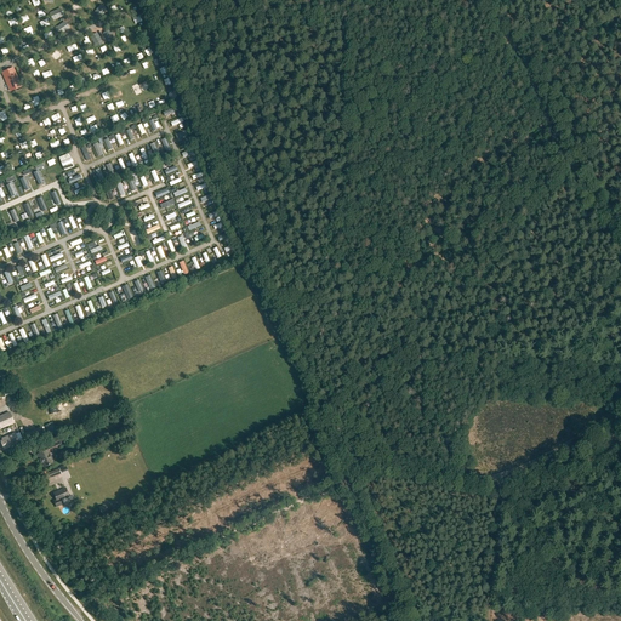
[(13,68),(1,73),(10,92),(22,87),(13,68)]
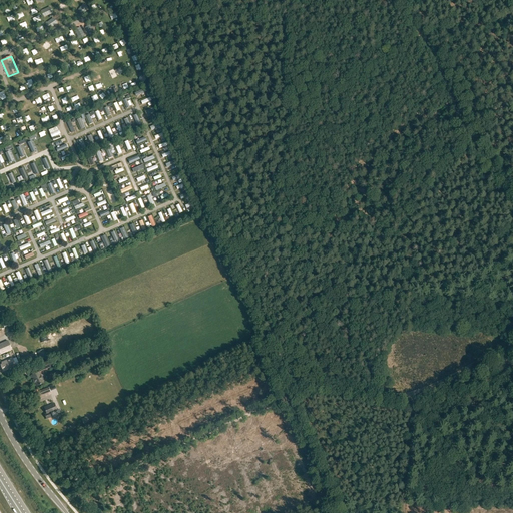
[(55,128),(49,131),(53,140),(60,137),(55,128)]
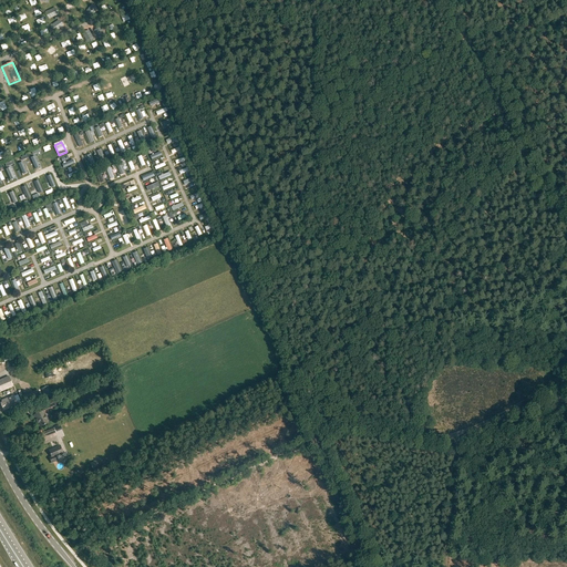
[(146,181),(156,176),(154,172),(144,176),(146,181)]
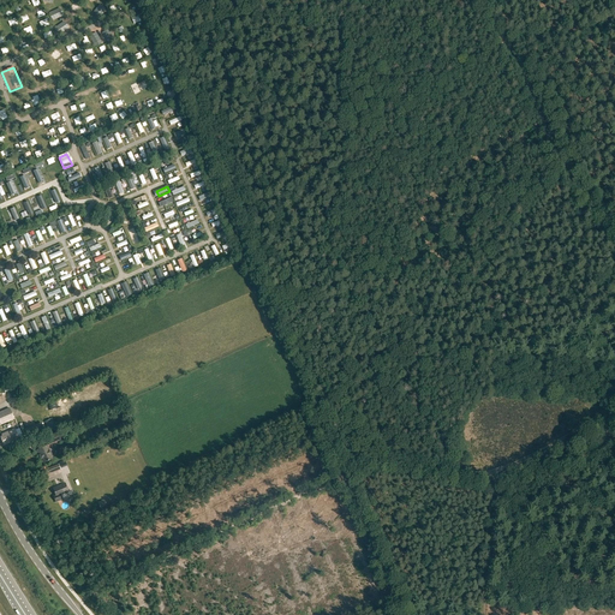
[(0,411),(0,424),(0,425),(15,419),(15,418),(10,407),(0,411)]
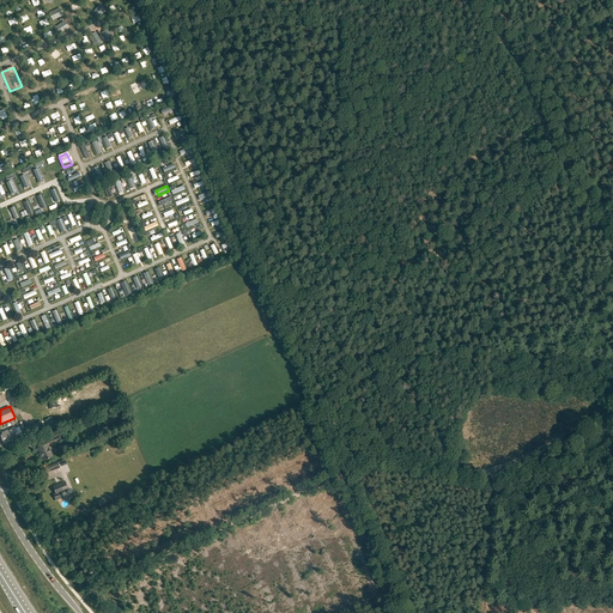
[(25,429),(28,435),(44,428),(41,422),(25,429)]
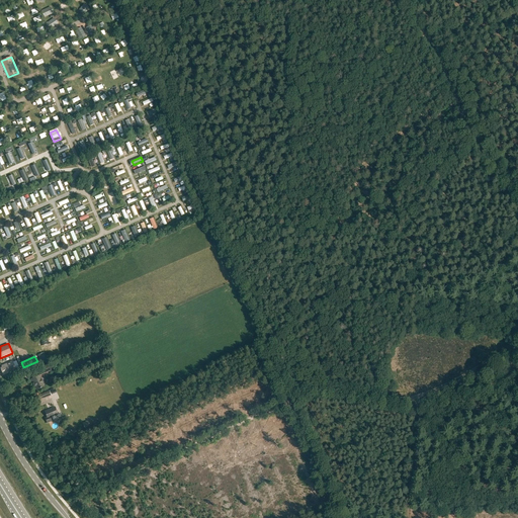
[(1,367),(4,374),(16,369),(12,361),(2,365),(2,367),(1,367)]
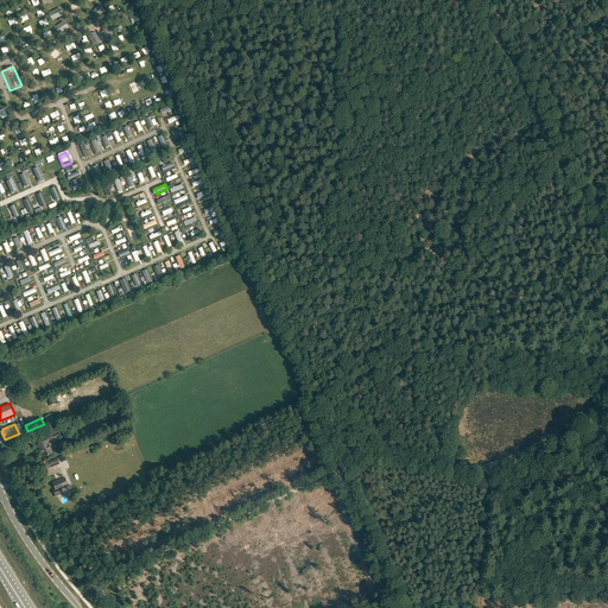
[(61,435),(57,428),(45,432),(49,439),(61,435)]
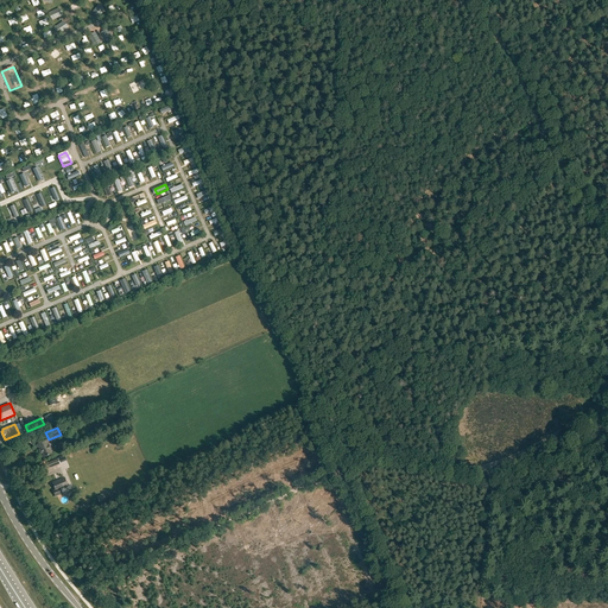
[(37,444),(42,458),(52,454),(46,441),(37,444)]
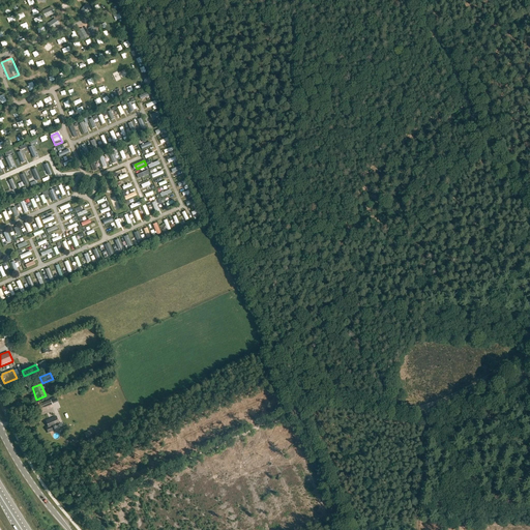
[(54,399),(38,404),(40,409),(56,403),(54,399)]
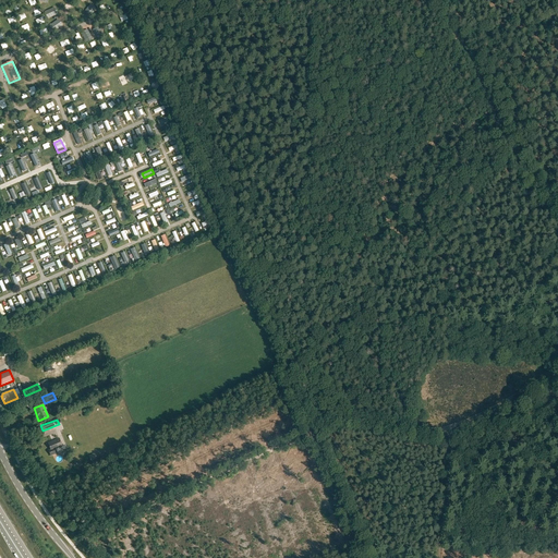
[(48,449),(50,456),(57,453),(56,449),(62,446),(59,438),(48,443),(50,449),(48,449)]
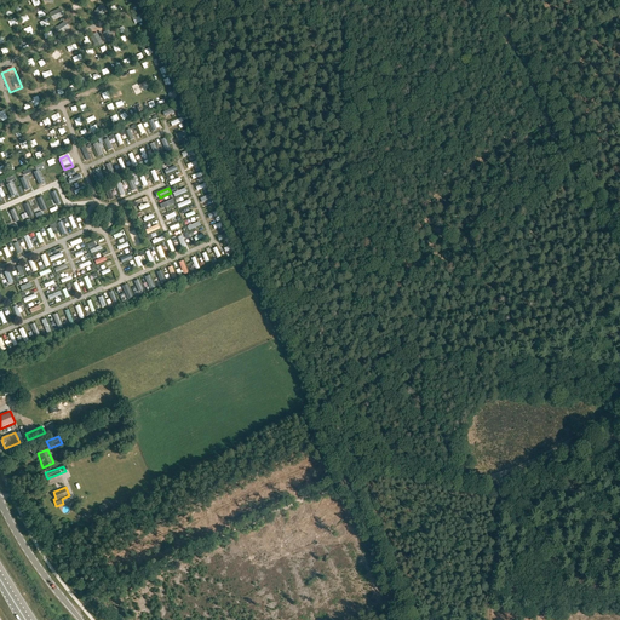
[(74,512),(72,503),(63,505),(65,515),(74,512)]
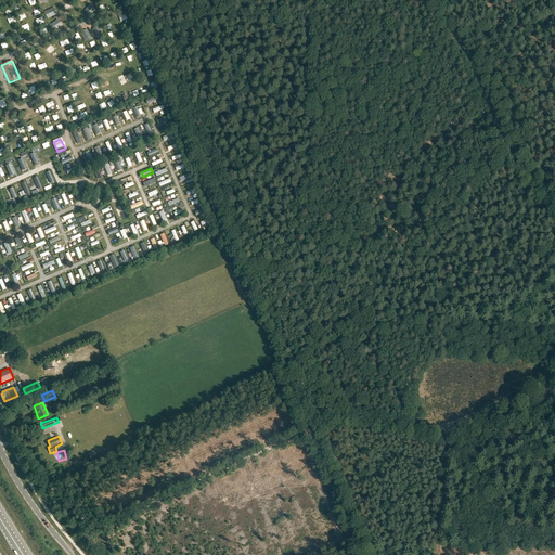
[(98,450),(91,452),(94,459),(101,455),(98,450)]
